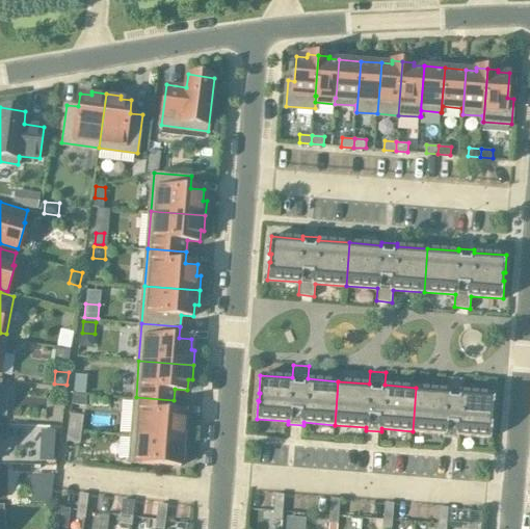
[(87,374),(76,373),(74,391),(86,392),(87,374)]
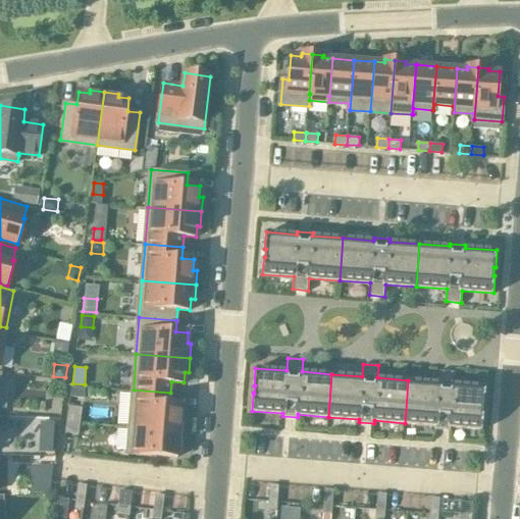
[(439,370),(438,382),(408,380),(405,423),(435,425),(435,428),(451,429),(451,426),(482,429),(483,412),(482,411),(483,404),(484,404),(485,386),(455,383),(456,371),(439,370)]
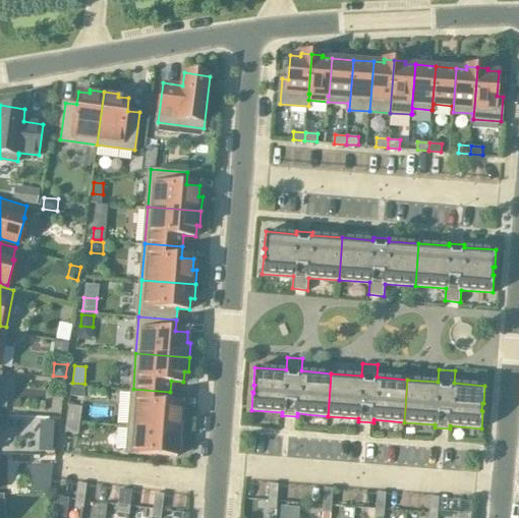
[(51,379),(49,392),(63,394),(64,380),(51,379)]
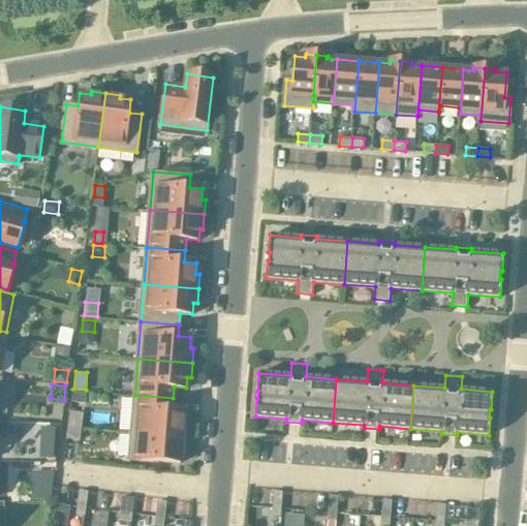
[(173,398),(135,395),(132,432),(186,437),(187,422),(184,422),(185,411),(172,410),(173,398)]
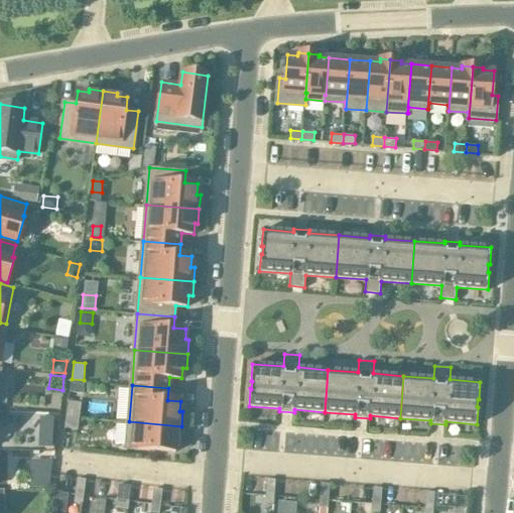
[(68,413),(80,415),(82,401),(69,400),(68,413)]
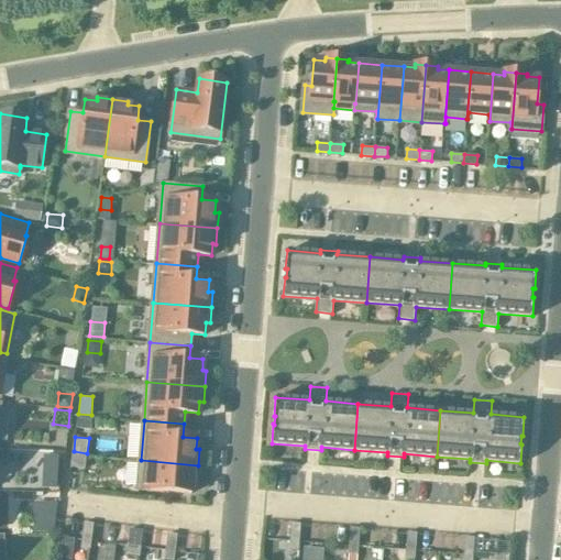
[(87,453),(74,451),(72,465),(86,468),(87,453)]
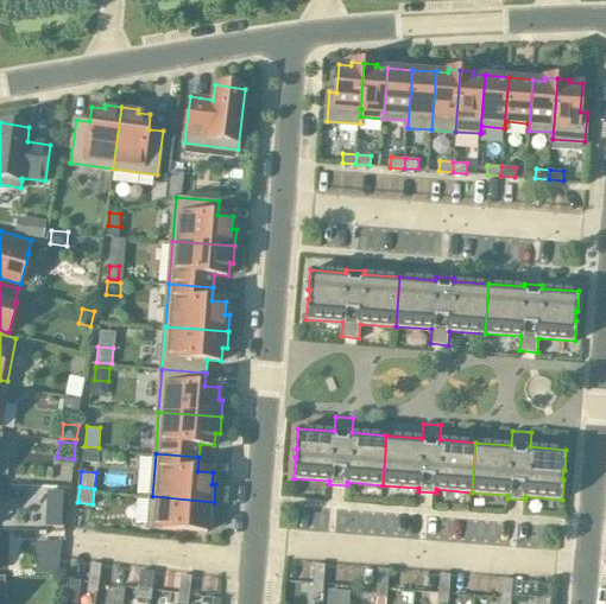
[(64,489),(48,488),(46,504),(63,506),(64,489)]
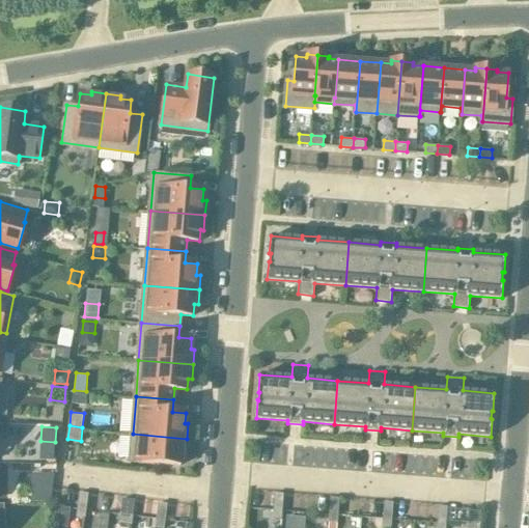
[(183,453),(186,453),(187,439),(133,434),(131,460),(182,464),(183,453)]
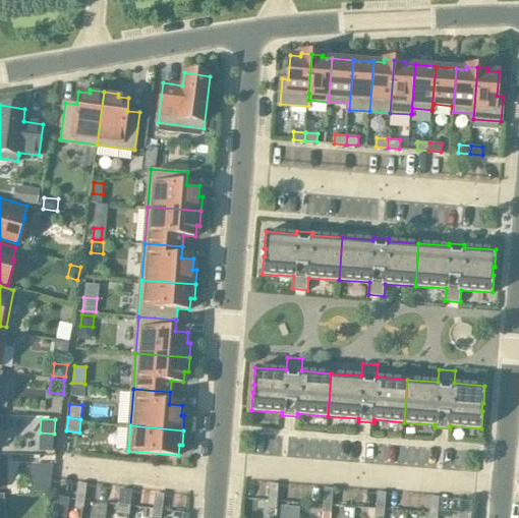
[(77,494),(85,496),(87,483),(78,482),(77,494)]
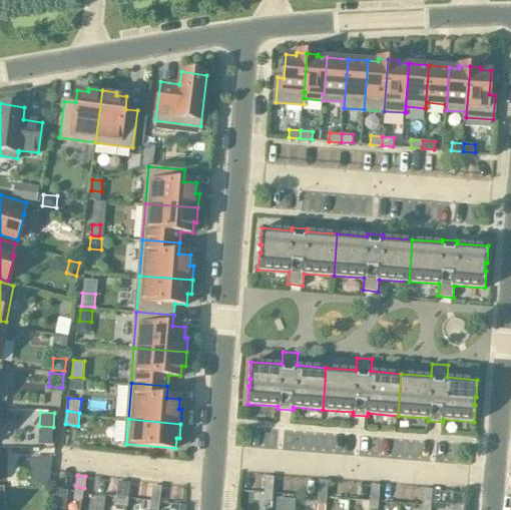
[(274,488),(275,476),(266,475),(265,487),(274,488)]
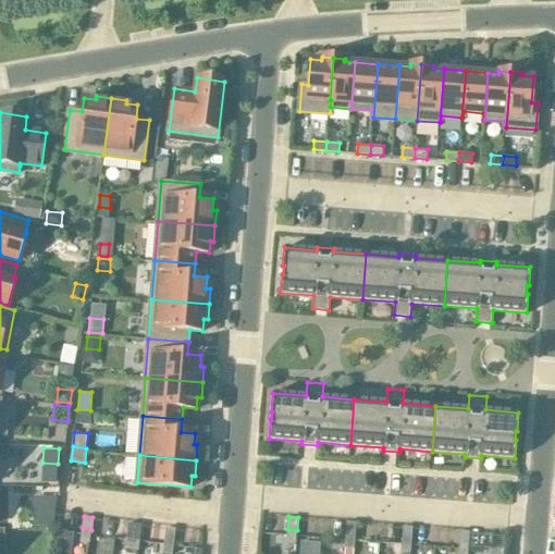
[(127,538),(126,548),(138,549),(140,540),(143,524),(130,521),(127,538)]
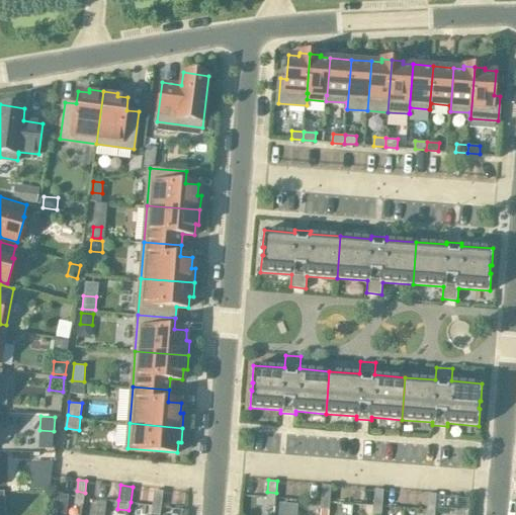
[(330,497),(331,485),(323,485),(322,496),(330,497)]
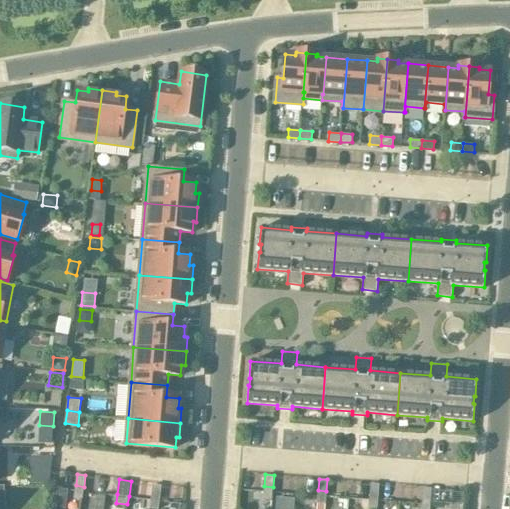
[(378,495),(379,483),(371,483),(370,494),(378,495)]
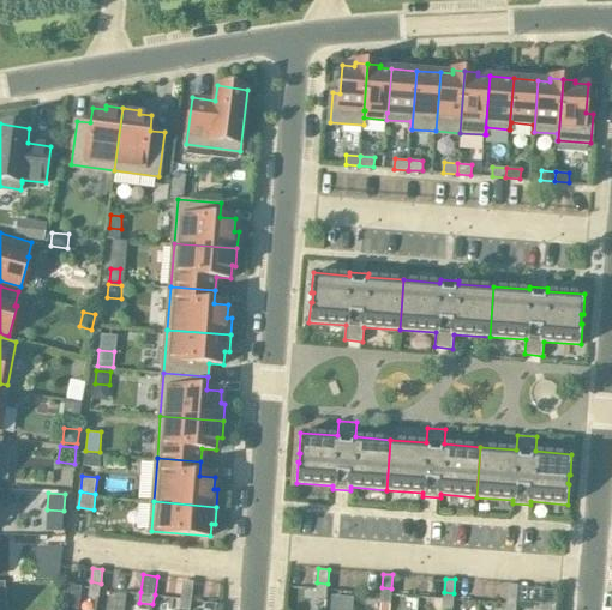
[(183,593),(192,596),(195,581),(184,580),(183,593)]
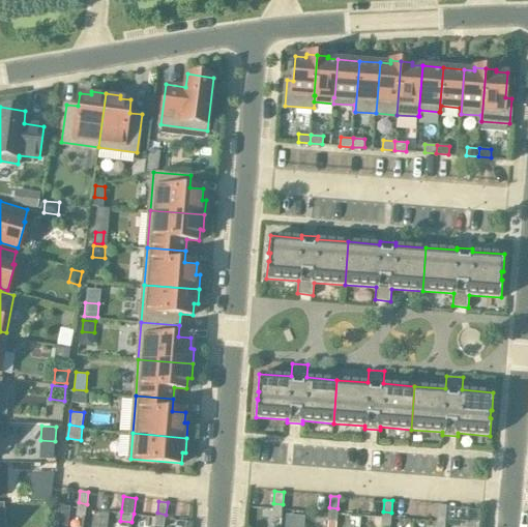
[(79,502),(78,506),(77,515),(85,516),(87,504),(79,502)]
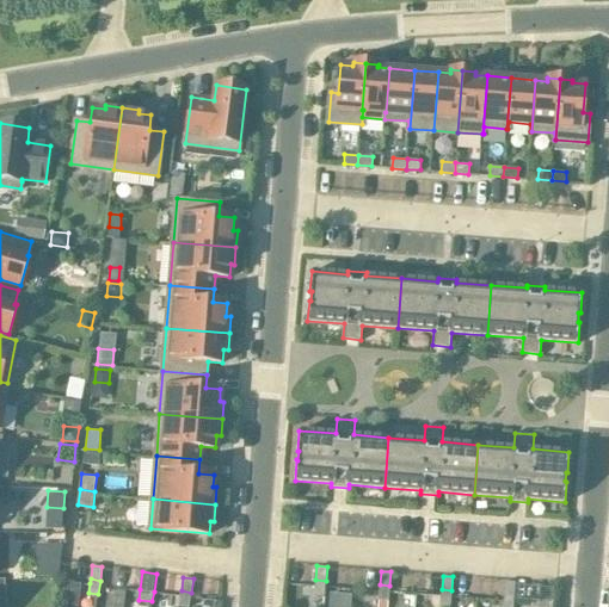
[(315,580),(314,594),(325,594),(326,581),(315,580)]
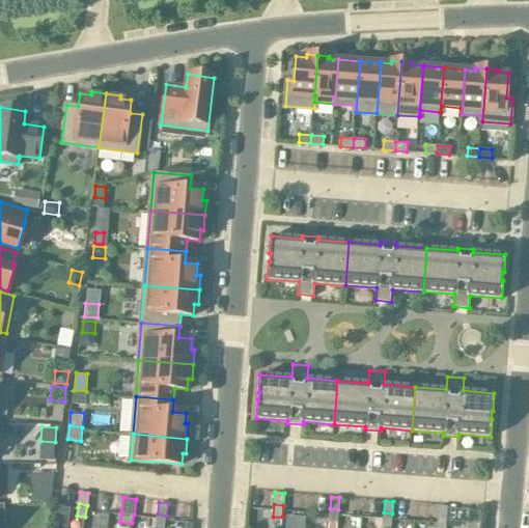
[(71,507),(53,505),(52,520),(55,520),(54,525),(68,527),(71,507)]
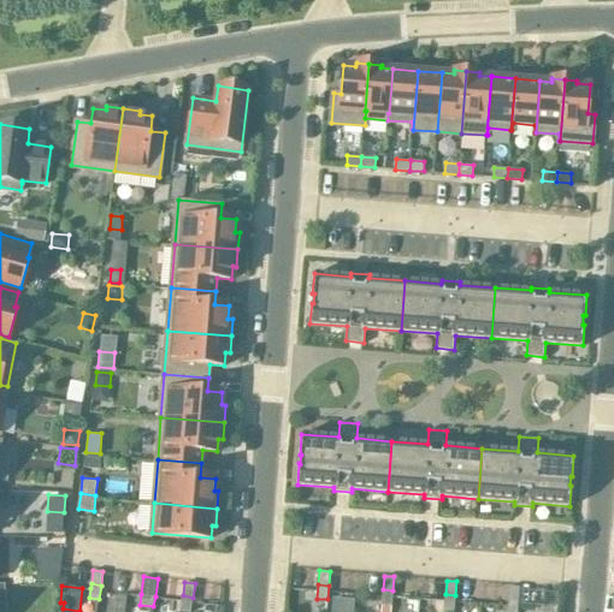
[(508,600),(519,600),(520,587),(509,586),(508,600)]
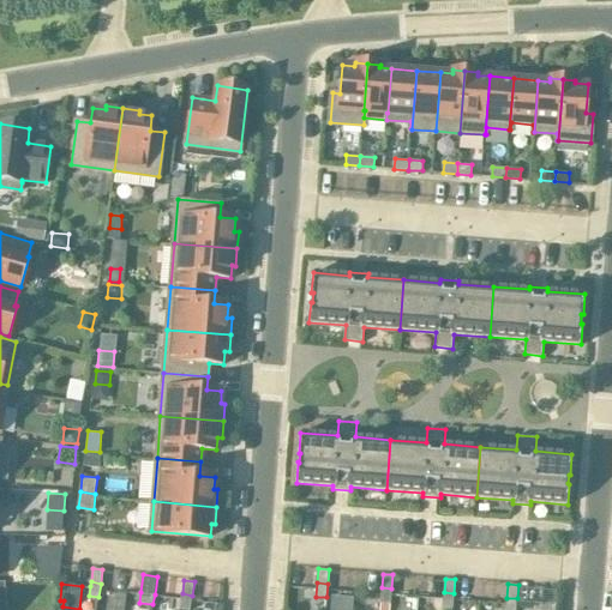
[(382,587),(382,592),(381,602),(390,603),(391,589),(382,587)]
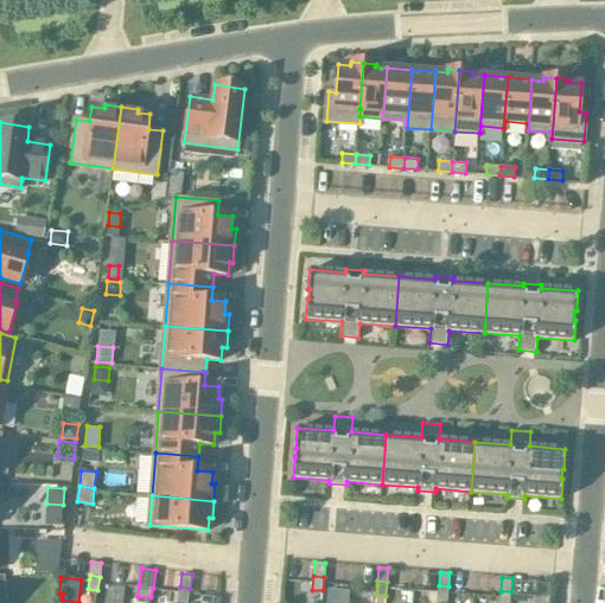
[(439,585),(439,591),(438,600),(447,601),(449,587),(439,585)]
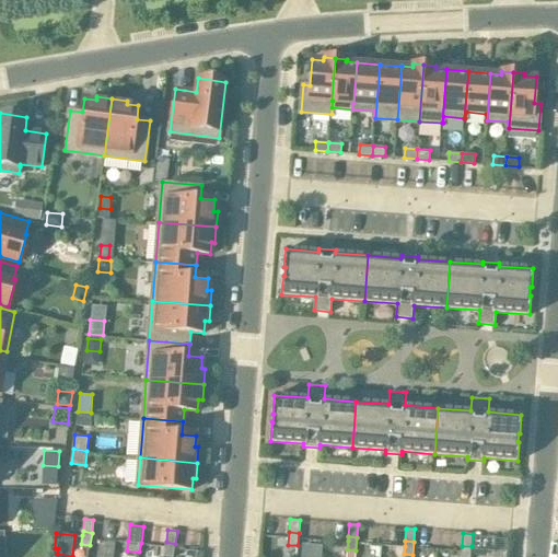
[(166,542),(165,545),(164,555),(173,556),(175,544),(166,542)]
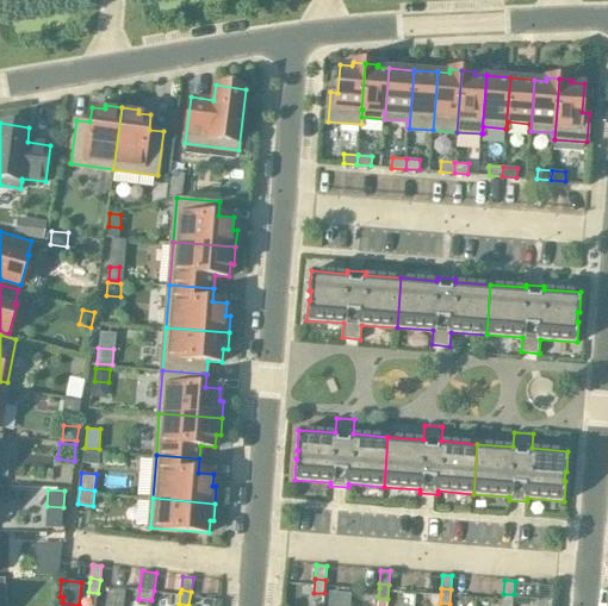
[(503,594),(503,599),(502,605),(512,605),(514,594),(503,594)]
